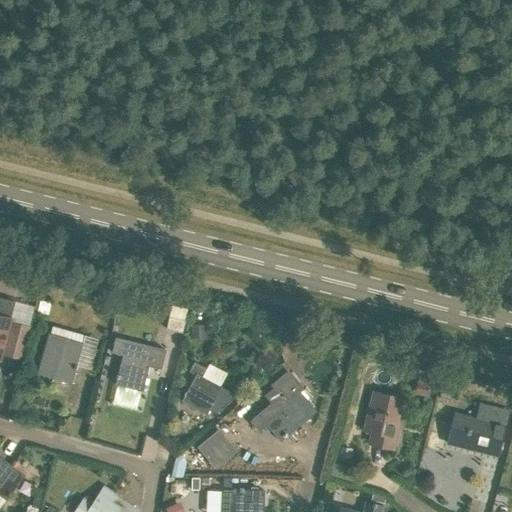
[(9,327),(15,302),(0,297),(0,357),(1,358),(2,354),(9,327)]
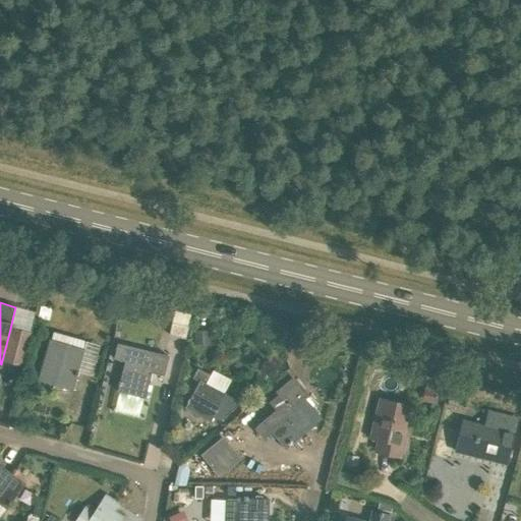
[(112,303),(99,307),(104,322),(116,317),(112,303)]
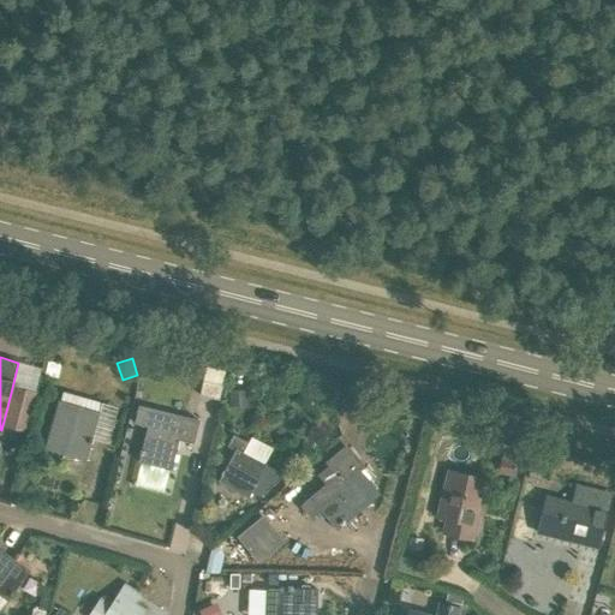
[(63,363),(51,360),(47,375),(60,378),(63,363)]
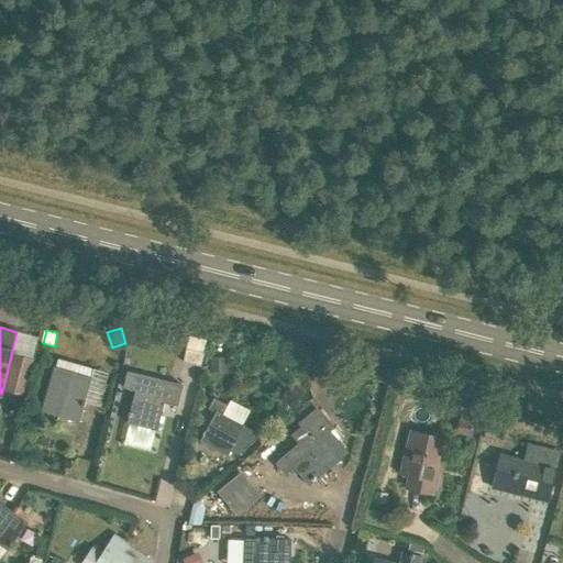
[(184,363),(201,366),(203,352),(187,349),(184,363)]
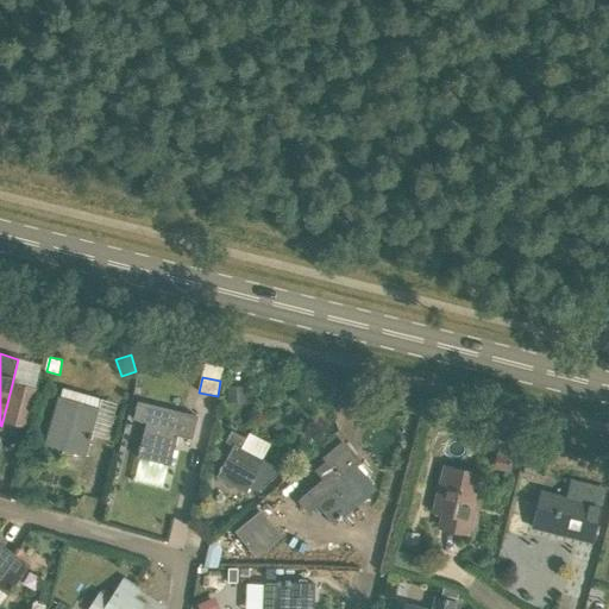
[(18,383),(10,421),(27,428),(37,387),(18,383)]
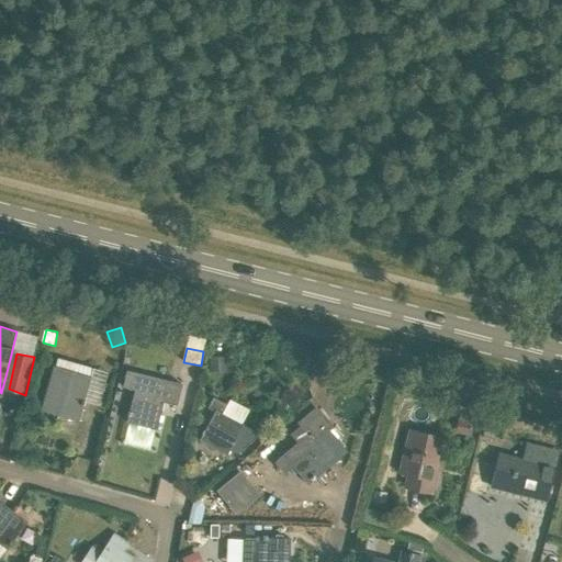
[(225,356),(209,356),(209,371),(225,371),(225,356)]
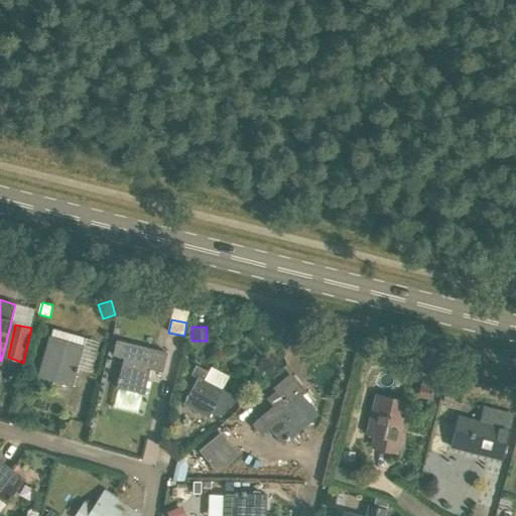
[(83,345),(48,336),(39,374),(72,382),(83,345)]
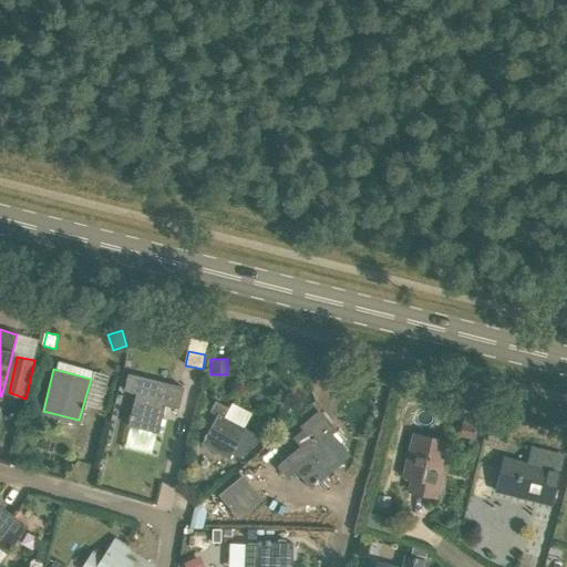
[(200,390),(141,377),(129,425),(158,433),(163,412),(194,419),(200,390)]
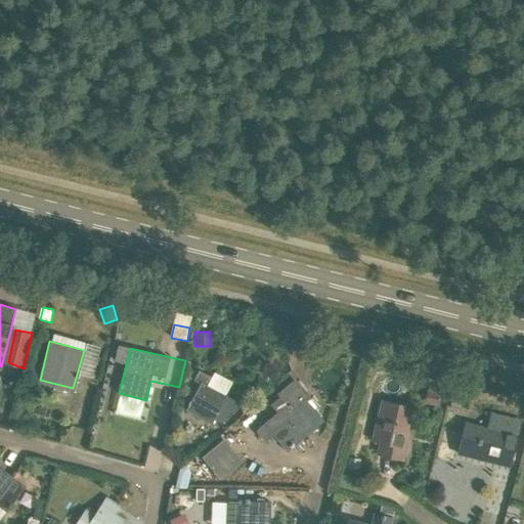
[(212,377),(200,369),(194,380),(202,384),(186,410),(212,424),(215,419),(222,423),(243,404),(227,396),(208,385),(212,377)]
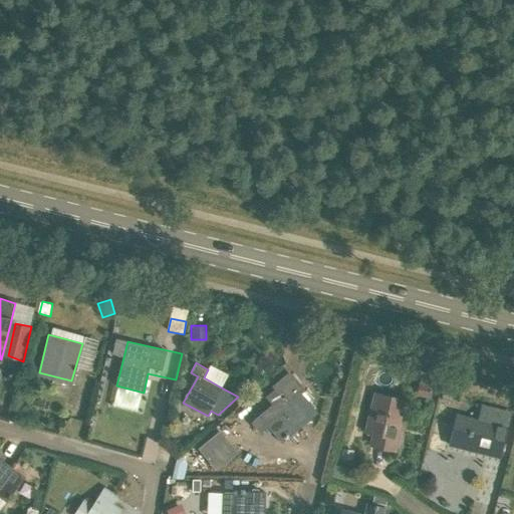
[(435,382),(422,378),(418,395),(431,398),(435,382)]
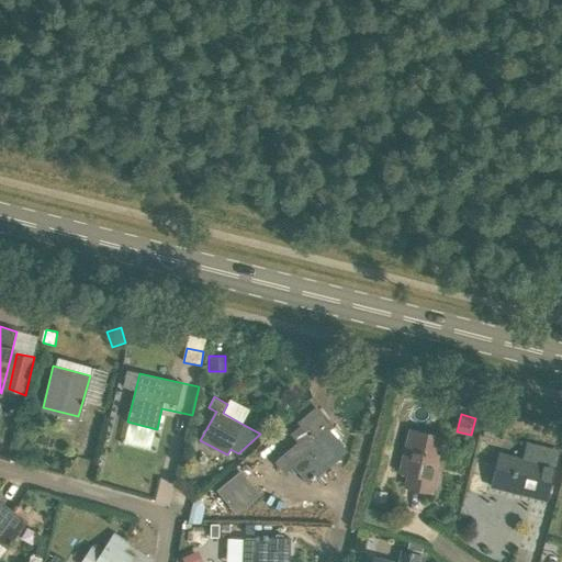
[(322,423),(311,433),(305,425),(294,434),(300,440),(276,460),(284,471),(293,463),(308,482),(345,451),(322,423)]
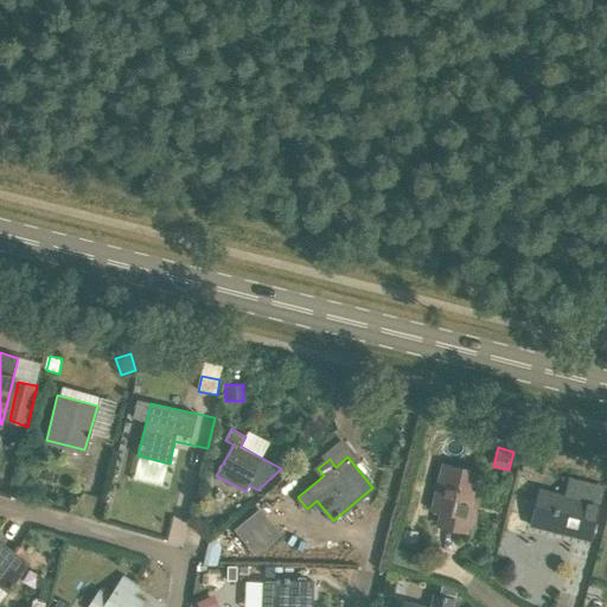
[(474,470),(442,461),(432,508),(441,510),(436,529),(464,535),(473,496),(468,494),(474,470)]
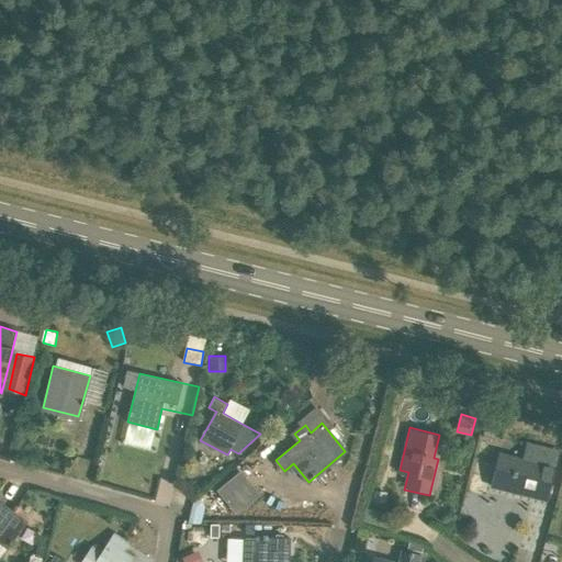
[(555,465),(525,458),(524,460),(499,454),(493,485),(534,495),(536,487),(549,491),(555,465)]
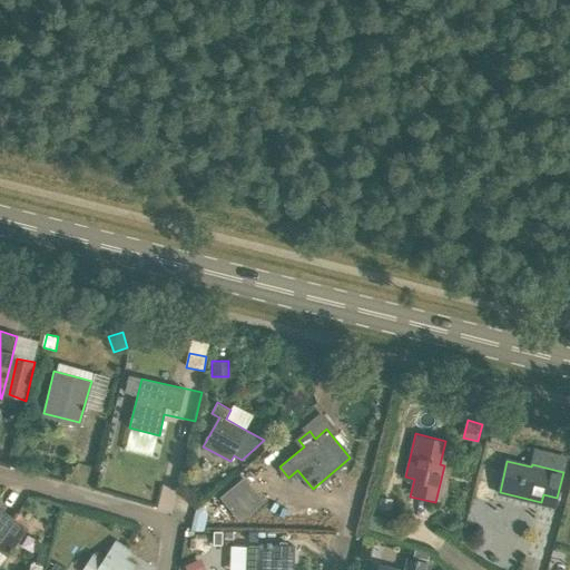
[(245,478),(220,498),(241,522),(266,502),(245,478)]
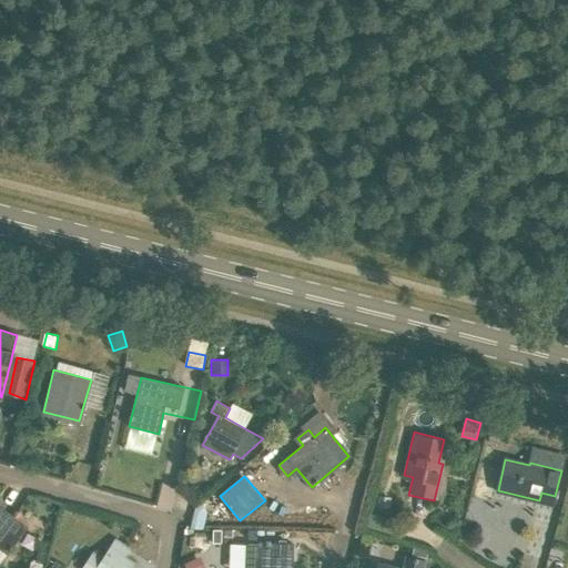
[(376,506),(391,509),(393,498),(378,496),(376,506)]
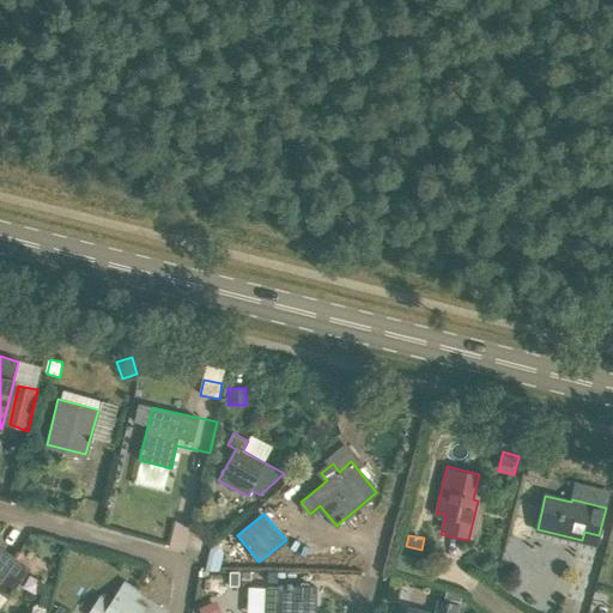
[(30,568),(0,546),(0,593),(8,599),(30,568)]
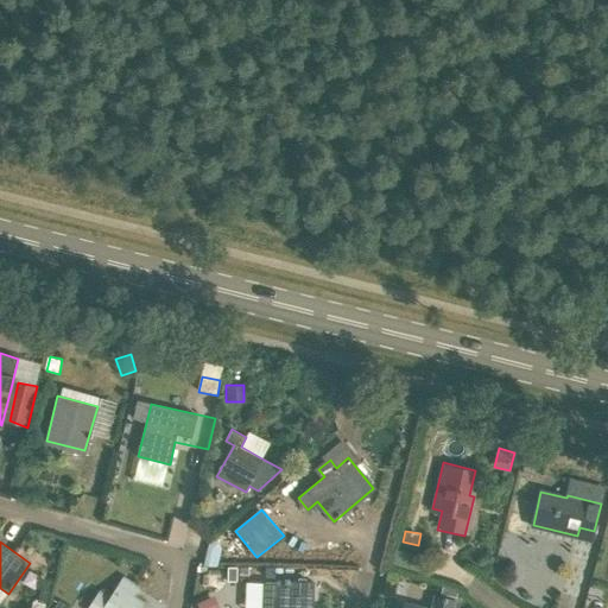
[(238,568),(227,568),(227,582),(238,582),(238,568)]
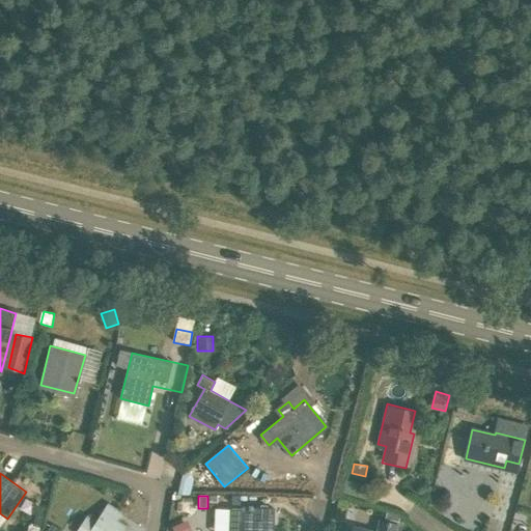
[(249,501),(232,500),(232,509),(241,509),(241,507),(249,507),(249,501)]
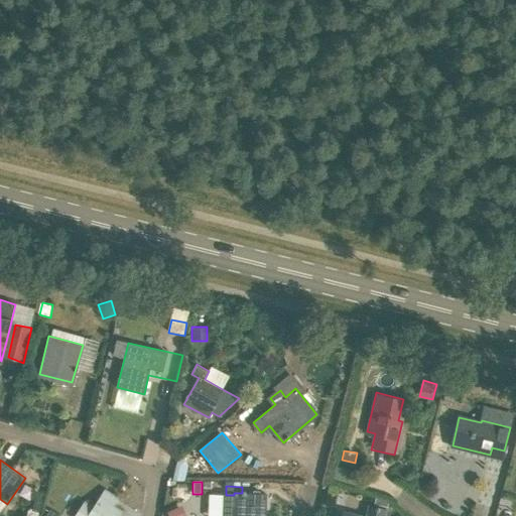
[(86,515),(118,515),(121,512),(107,504),(113,495),(103,489),(86,515)]
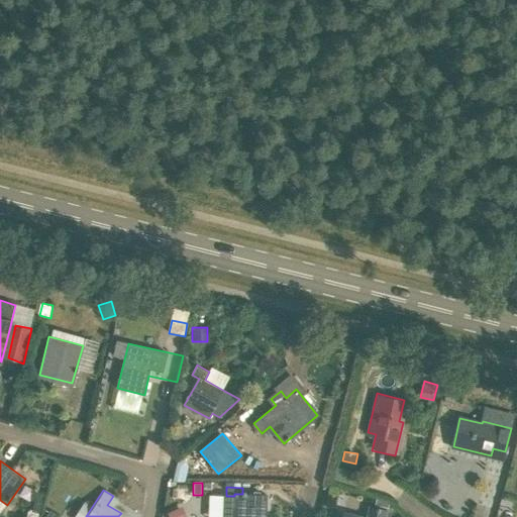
[(234,494),(234,496),(226,496),(224,496),(222,516),(266,516),(267,495),(234,494)]
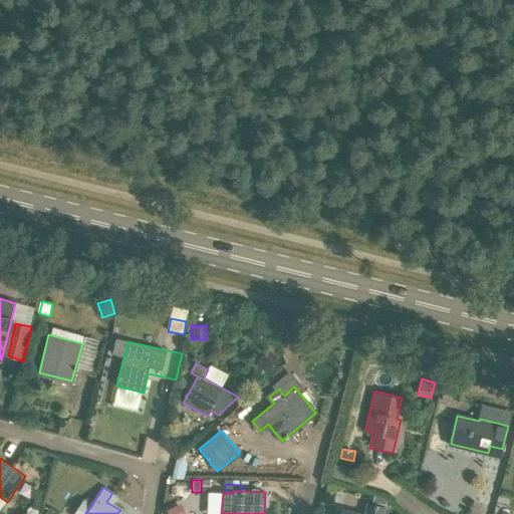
[(371,505),(384,508),(386,500),(373,497),(371,505)]
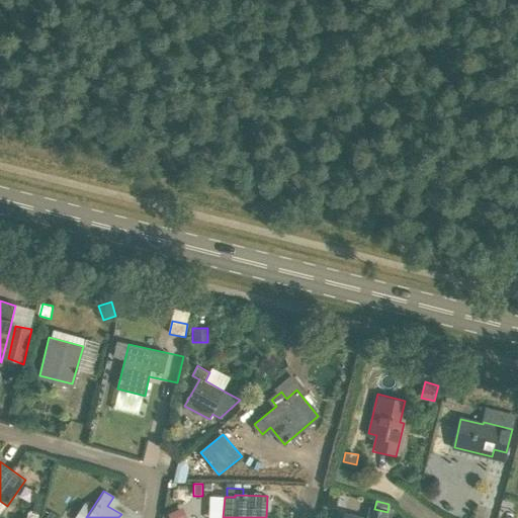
[(37,517),(42,503),(35,502),(32,513),(28,512),(26,517),(37,517)]
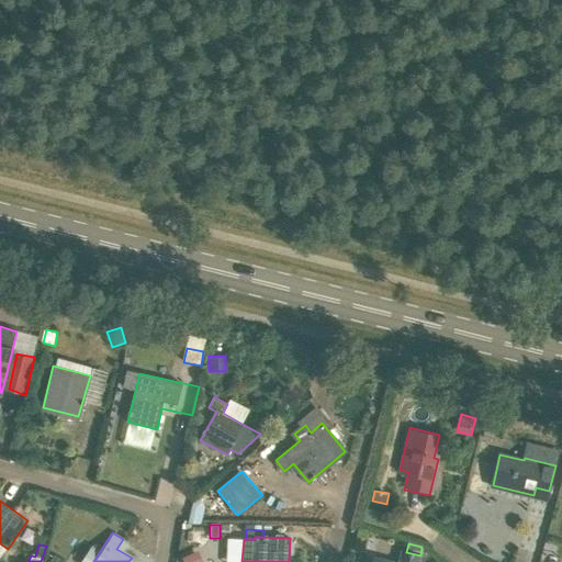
[(406,552),(398,550),(396,561),(393,561),(374,558),(373,561),(418,561),(420,555),(406,552)]
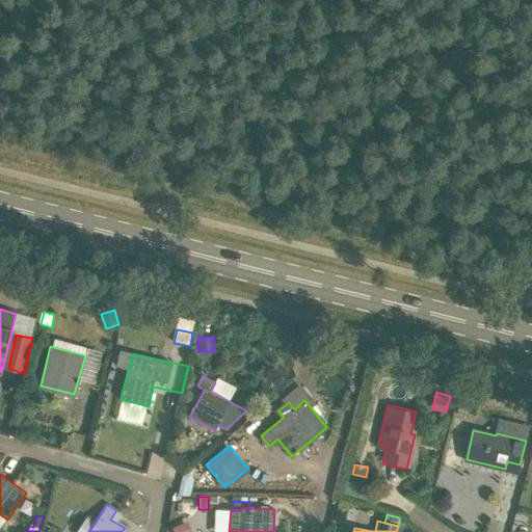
[(189,531),(185,523),(174,528),(175,531),(189,531)]
